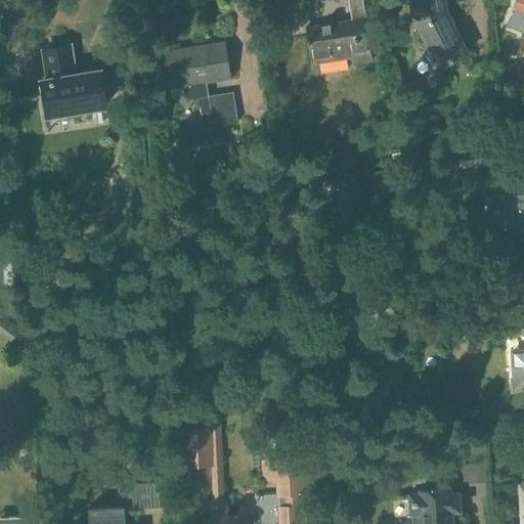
[(348,0),(352,19),(306,27),(311,64),(351,58),(352,63),(374,60),(367,17),(366,17),(363,0),(348,0)]
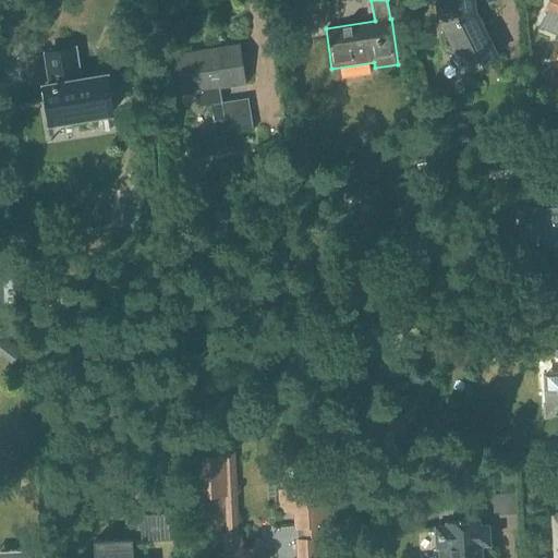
[(438,0),(441,22),(459,56),(458,57),(466,74),(499,58),(475,11),(474,0),(438,0)]
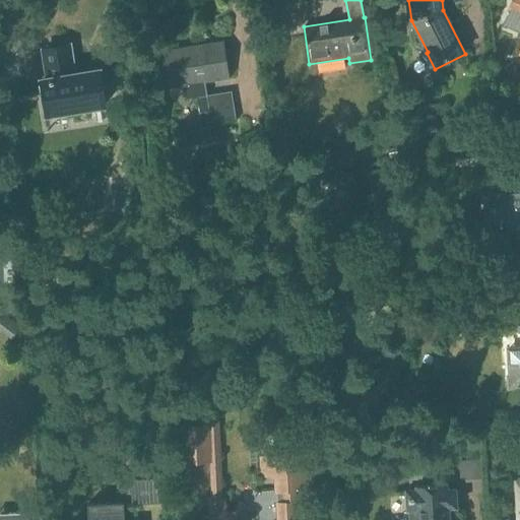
[(519,51),(519,53),(519,0),(513,0),(510,8),(519,13),(519,51)]
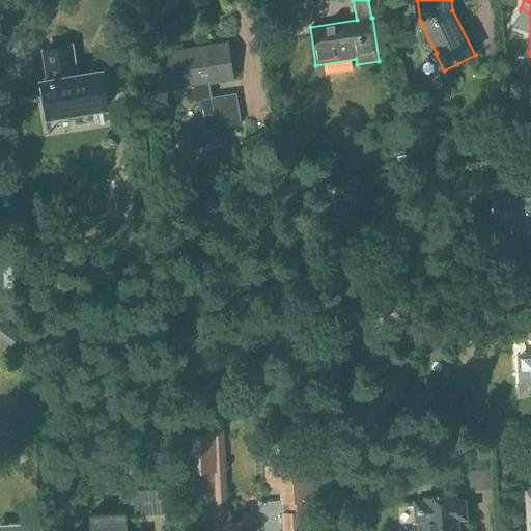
[(190,101),(201,99),(202,99),(207,128),(242,121),(238,92),(212,96),(210,84),(234,80),(228,43),(166,52),(172,90),(188,87),(190,101)]
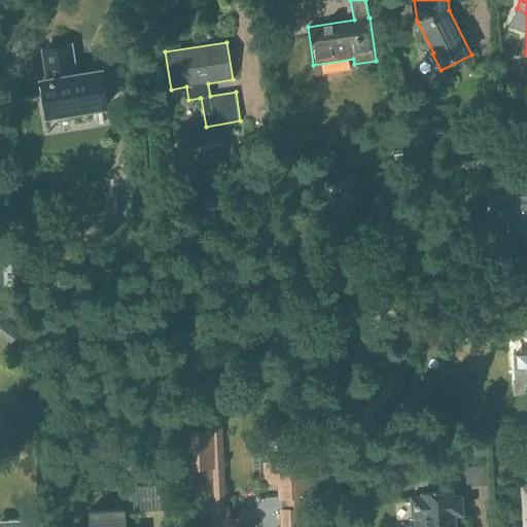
[(48,78),(42,79),(48,114),(74,110),(75,114),(91,112),(90,108),(107,105),(102,70),(75,74),(71,45),(44,49),(48,78)]
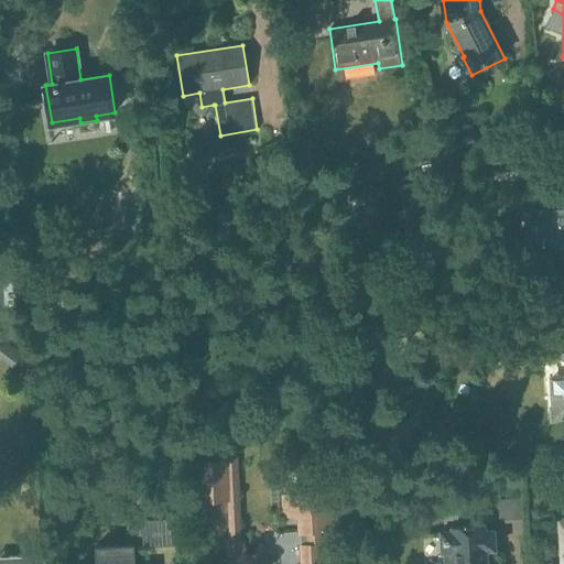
[(557,251),(557,248),(563,247),(563,208),(533,210),(533,225),(531,225),(532,252),(557,251)]
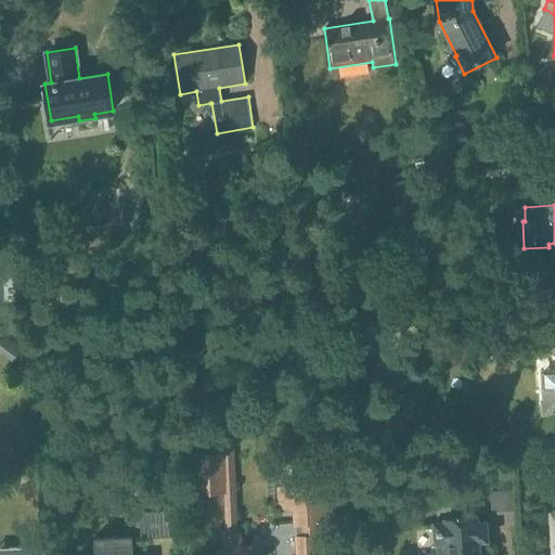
[(554,386),(544,387),(546,412),(554,411),(554,386)]
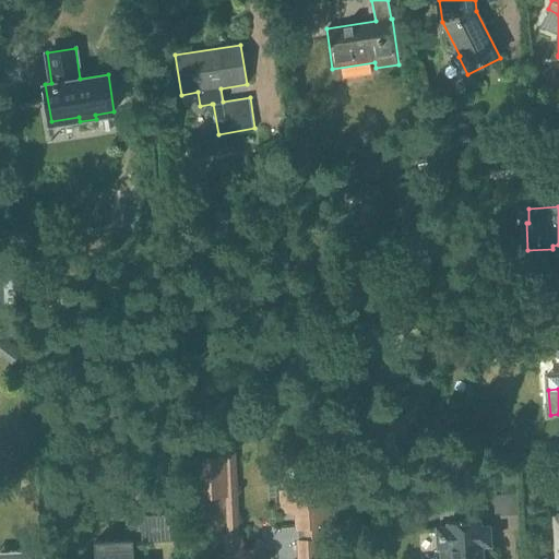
[(236,440),(194,442),(198,498),(226,497),(228,535),(224,535),(225,558),(321,558),(321,557),(326,556),(325,527),(339,526),(336,488),(280,491),(281,515),(296,514),(297,530),(302,530),(302,539),(297,540),(297,558),(258,558),(256,550),(252,550),(252,549),(246,550),(242,534),(241,534),(236,440)]
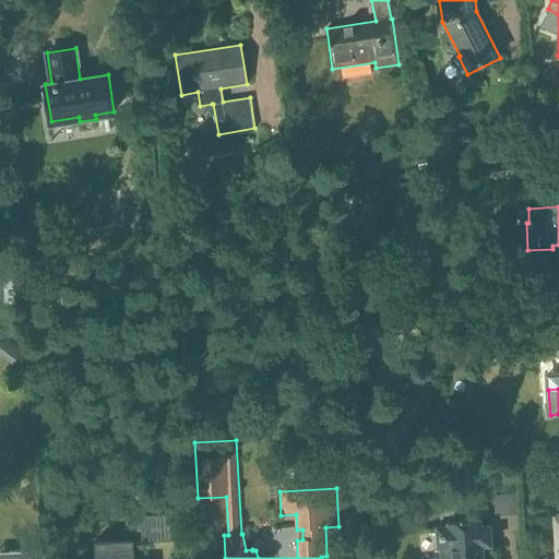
[(138,543),(180,540),(179,514),(137,516),(138,543)]
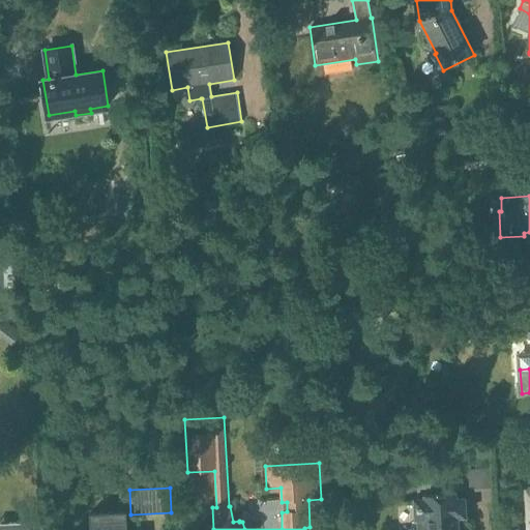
[(458,529),(458,519),(467,519),(466,496),(458,497),(458,494),(423,496),(423,499),(413,499),(414,522),(416,522),(416,529),(458,529)]
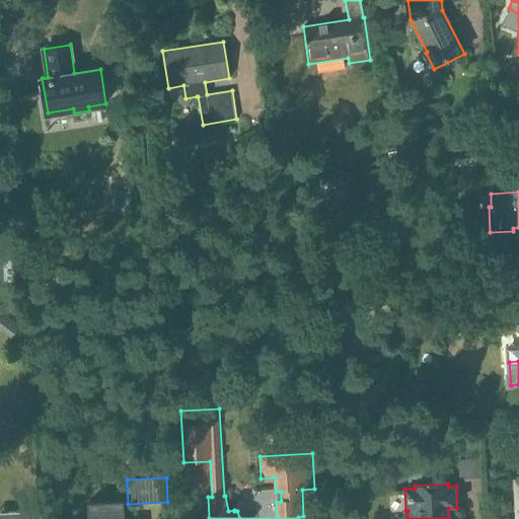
[(124,518),(124,501),(88,503),(88,518),(124,518)]
